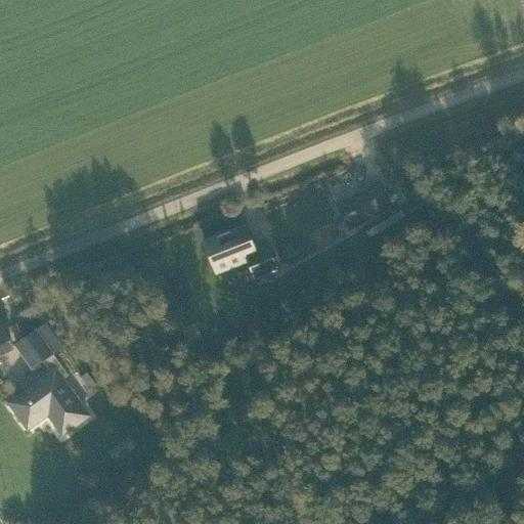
[(378,182),(337,207),(350,230),(392,206),(378,182)]
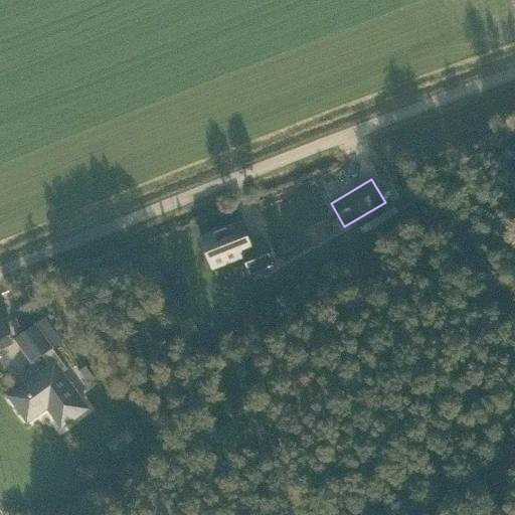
[(251,246),(241,222),(201,238),(213,269),(244,256),(251,276),(275,267),(265,241),(251,246)]
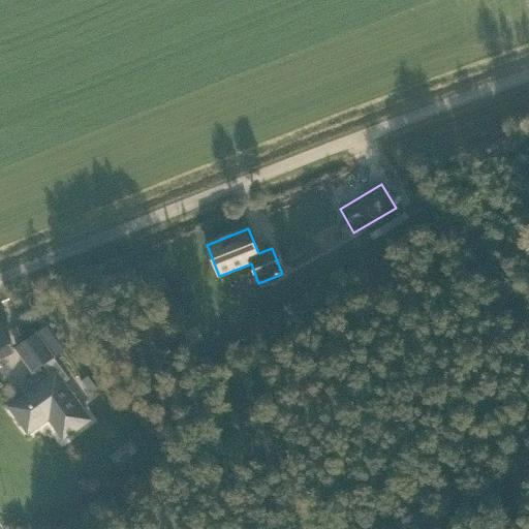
[(13,330),(14,332),(18,338),(26,334),(22,325),(13,330)]
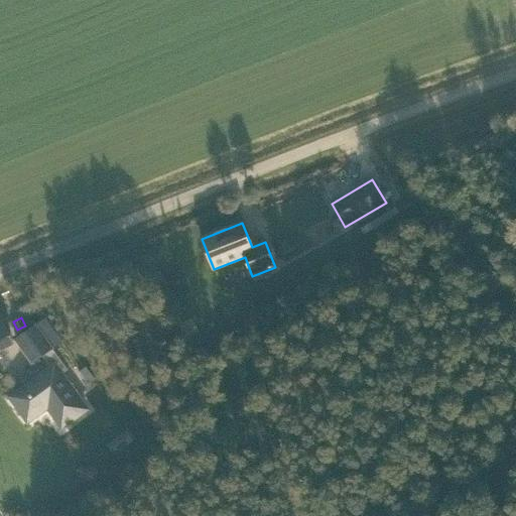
[(33,363),(42,357),(50,368),(10,397),(28,423),(56,402),(71,422),(88,410),(61,374),(68,370),(35,327),(16,341),(33,363)]
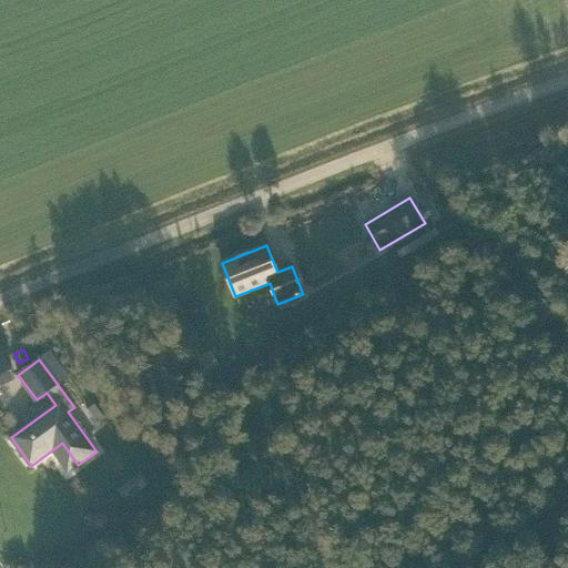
[(125,501),(148,485),(140,474),(118,489),(125,501)]
